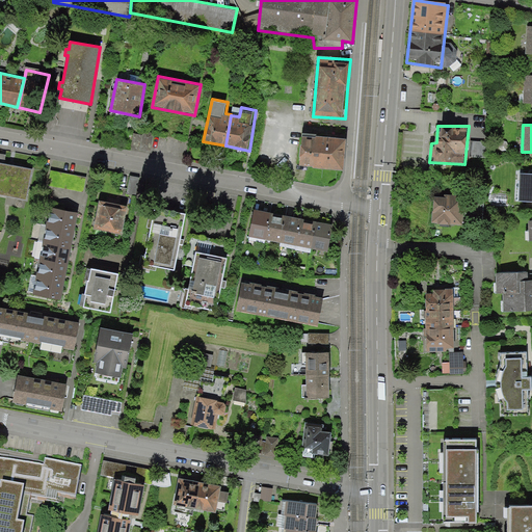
[(155,133),(143,131),(139,149),(151,152),(155,133)]
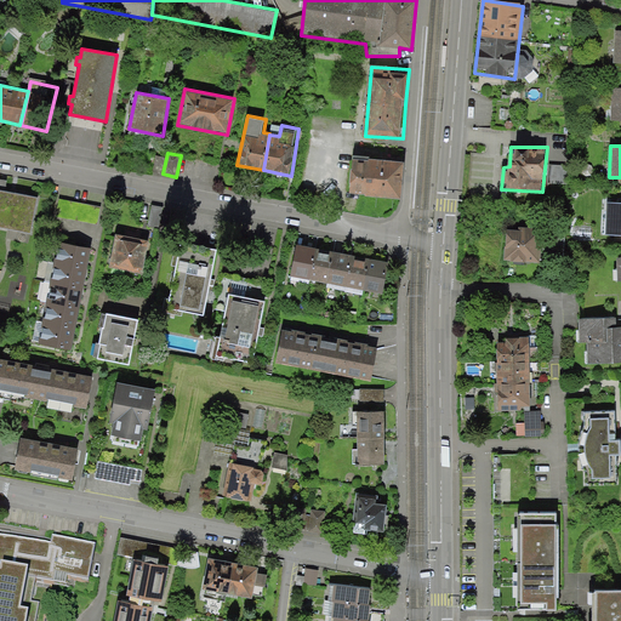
[(166,158),(157,155),(153,172),(163,174),(166,158)]
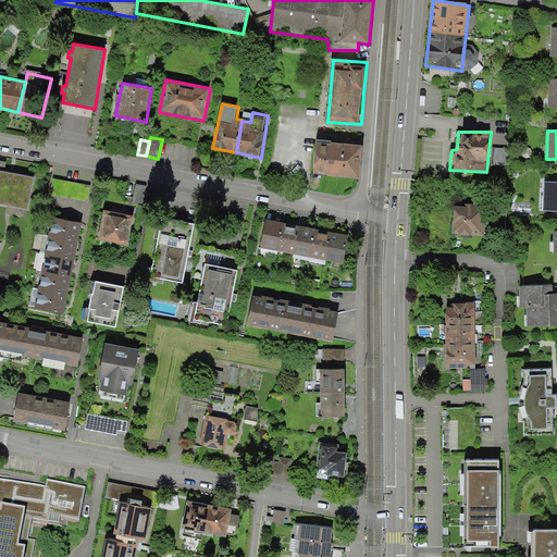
[(322,174),(359,176),(362,145),(319,140),(314,173),(322,174)]
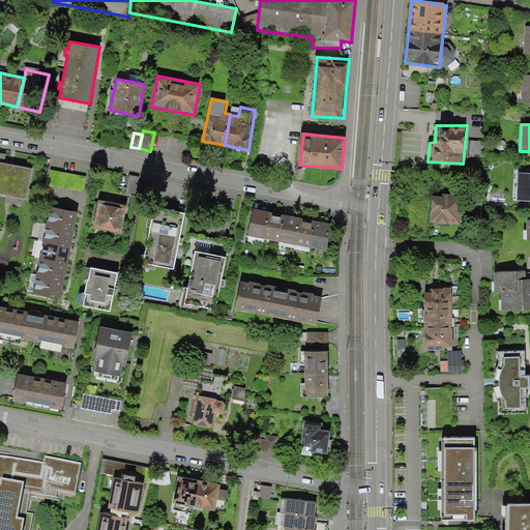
[(33,168),(0,162),(0,195),(27,200),(33,168)]
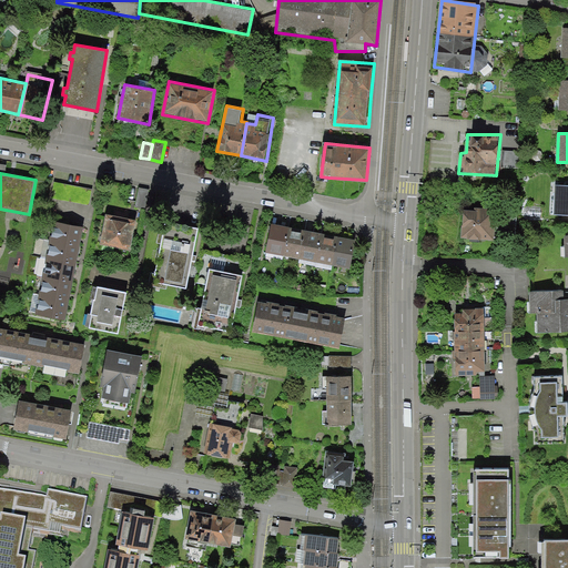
[(53,181),(50,199),(89,204),(91,188),(53,181)]
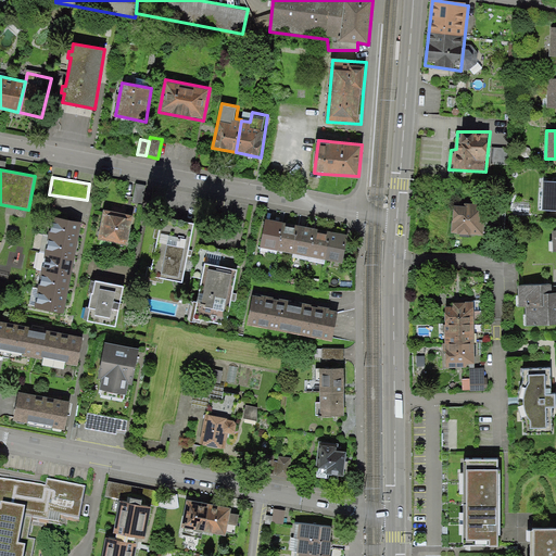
[(555,181),(544,181),(543,210),(555,210),(555,181)]
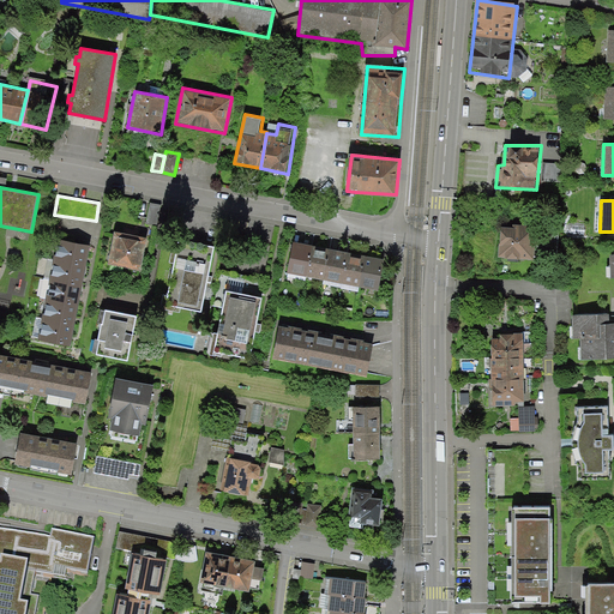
[(501,256),(534,258),(536,227),(505,223),(501,256)]
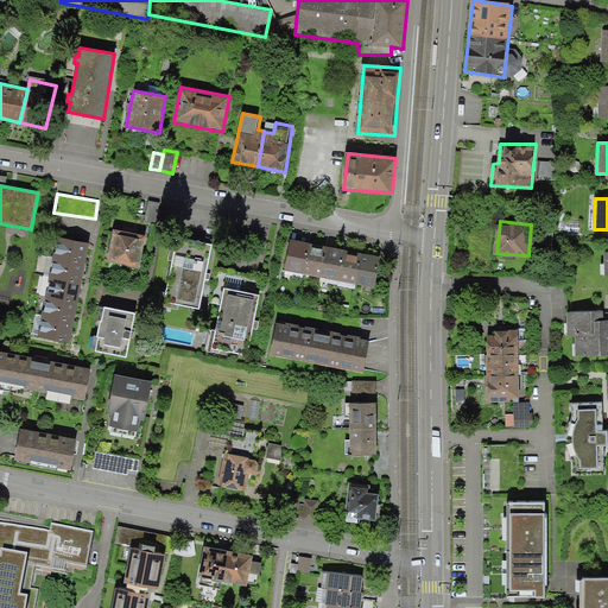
[(146,235),(114,228),(107,263),(139,270),(146,235)]
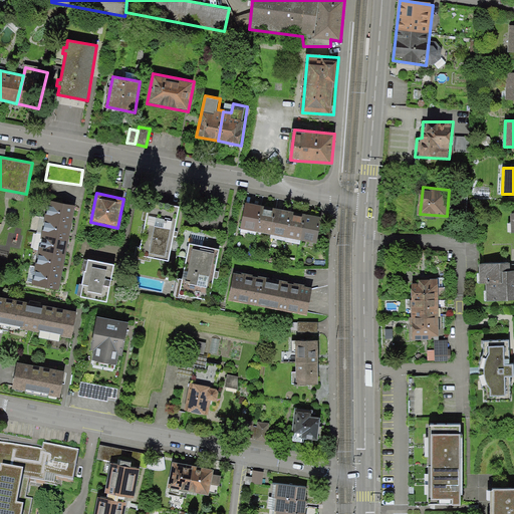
[(181,206),(148,199),(136,260),(152,263),(152,259),(170,263),(181,206)]
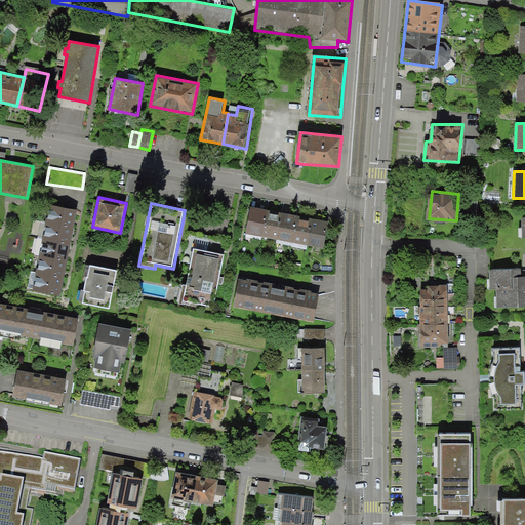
[(78,210),(50,205),(32,289),(59,295),(78,210)]
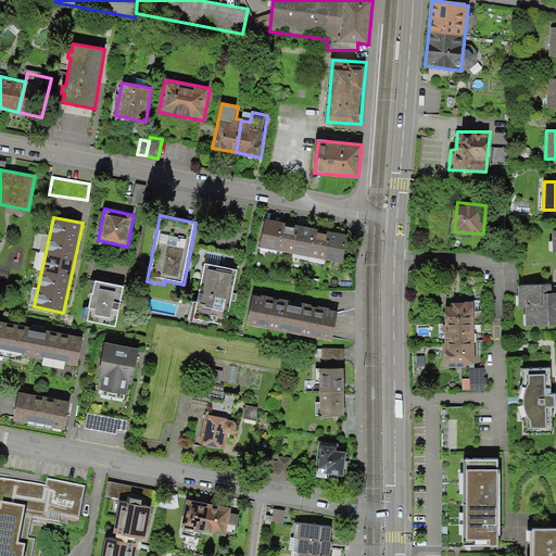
[(341,263),(346,235),(267,219),(261,249),(341,263)]
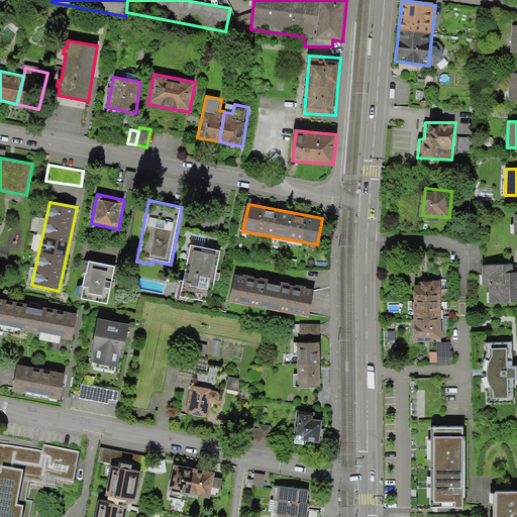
[(222,250),(190,243),(183,280),(180,280),(176,299),(184,301),(186,298),(212,303),(222,250)]
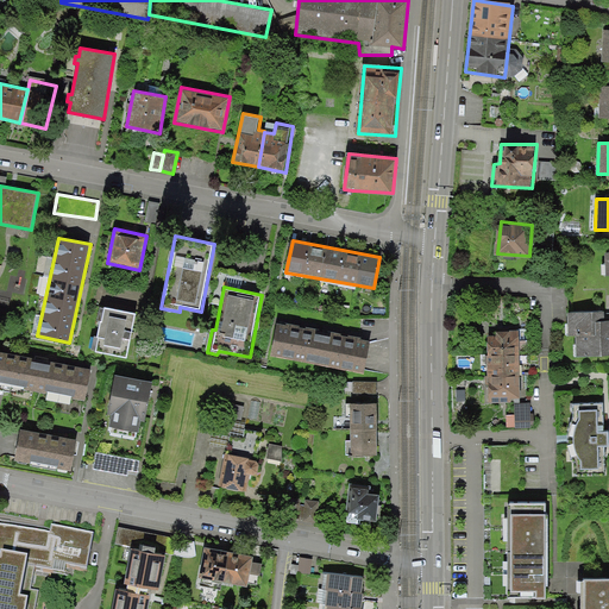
[(137,313),(104,306),(101,320),(100,320),(96,337),(98,338),(94,352),(127,359),(137,313)]
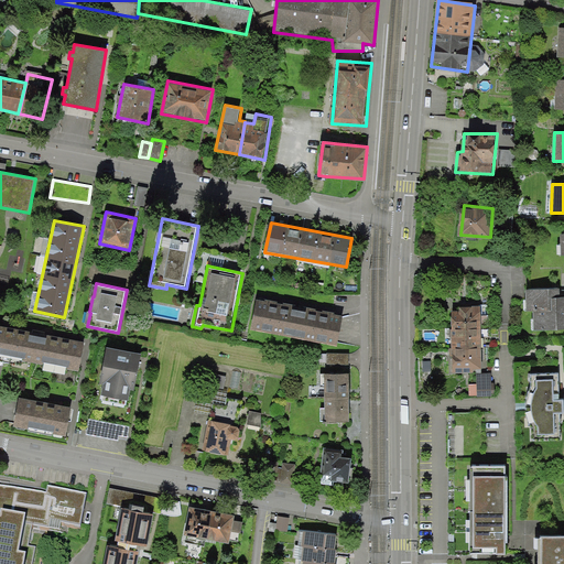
[(560,286),(527,289),(528,310),(534,310),(534,328),(563,326),(563,295),(560,296),(560,286)]
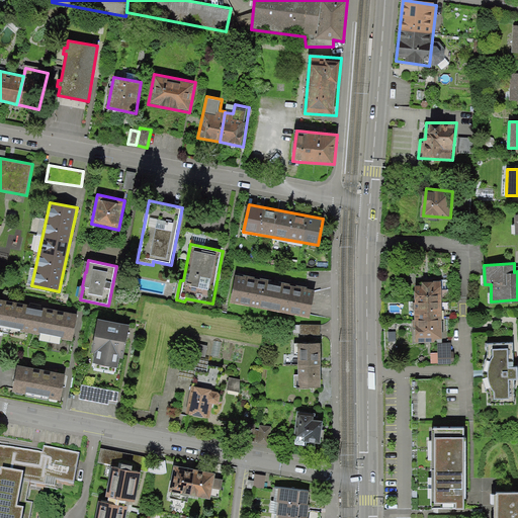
[(231,303),(309,318),(315,287),(236,272),(231,303)]
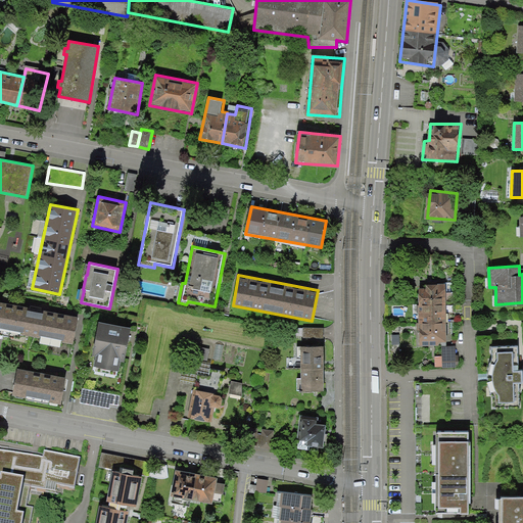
[(419,285),(420,343),(439,344),(441,368),(458,368),(457,346),(450,344),(447,284),(419,285)]
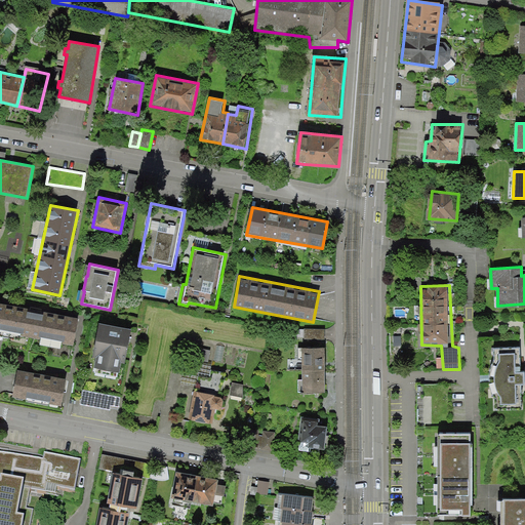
[(80,317),(0,301),(0,331),(76,346),(80,317)]
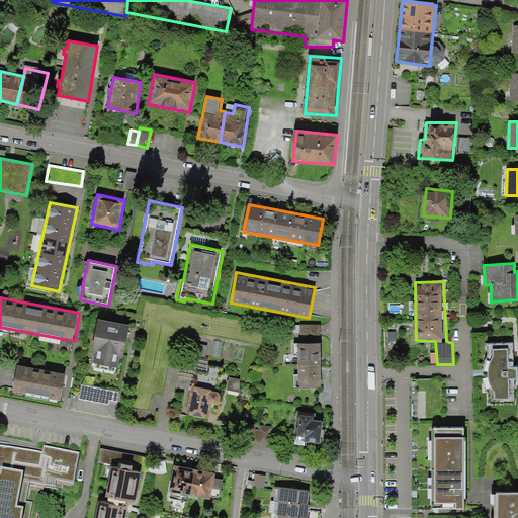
[(131,323),(98,317),(89,360),(121,367),(131,323)]
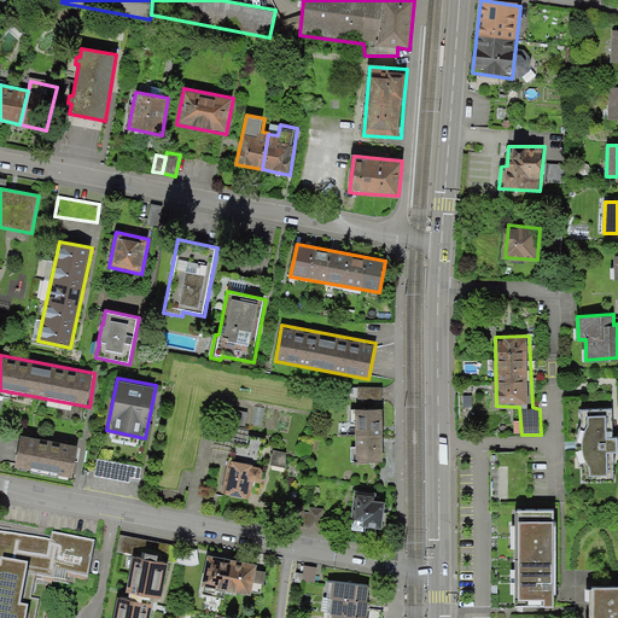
[(359,409),(383,410),(383,388),(359,388),(359,409)]
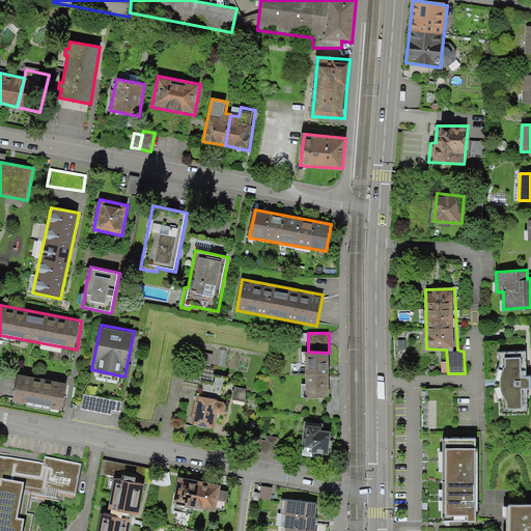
[(308,352),(305,352),(305,397),(329,397),(329,353),(308,352)]
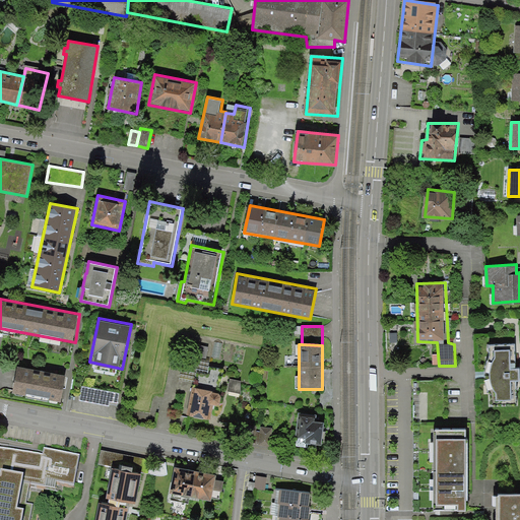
[(510,349),(496,349),(496,355),(495,360),(492,366),(491,372),(491,377),(491,382),(493,386),(495,389),(498,391),(498,398),(512,398),(512,379),(519,379),(519,369),(511,369),(510,349)]
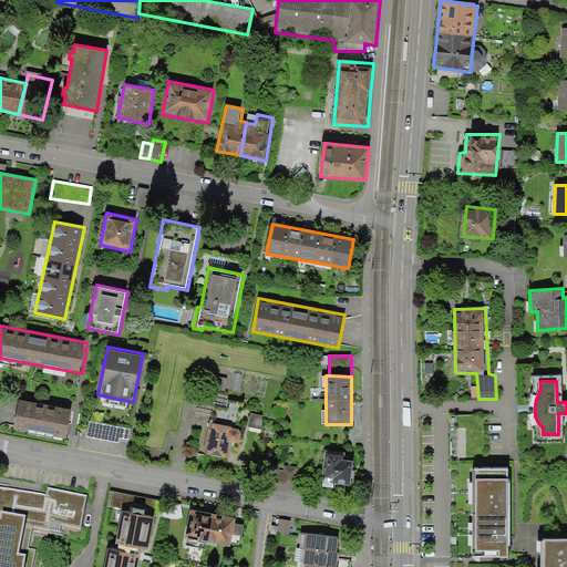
[(72,408),(19,398),(13,429),(65,439),(72,408)]
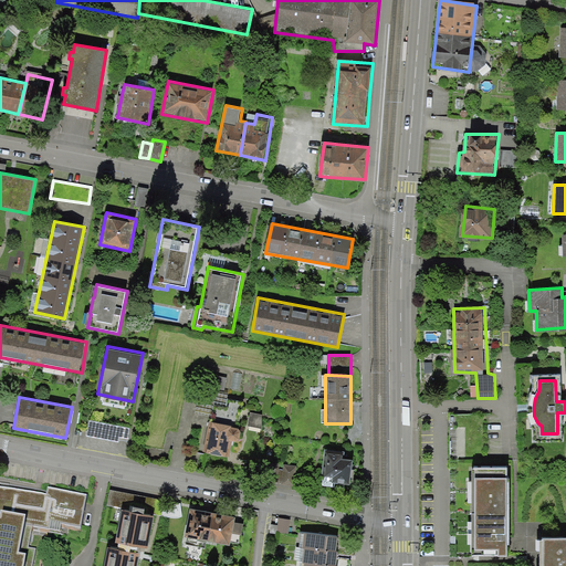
[(243,428),(212,421),(206,456),(237,461),(243,428)]
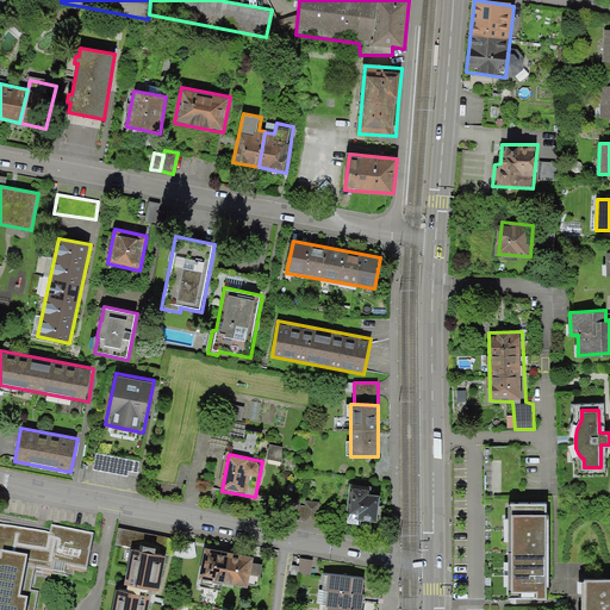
[(350,521),(378,523),(384,491),(354,486),(350,521)]
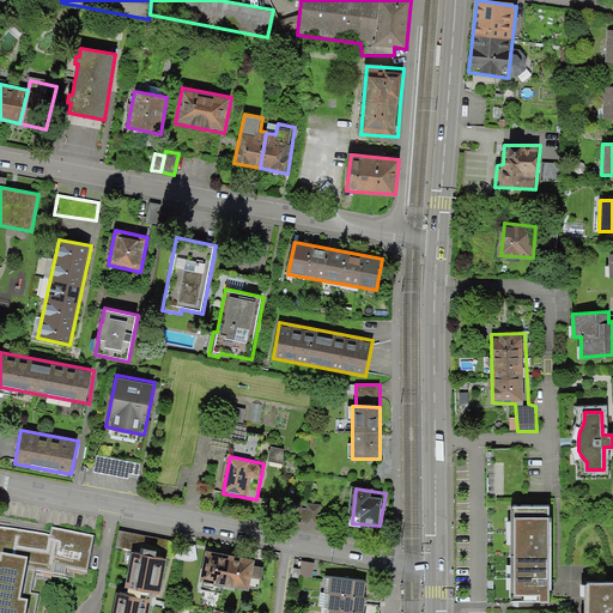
[(515,503),(516,599),(552,598),(552,504),(515,503)]
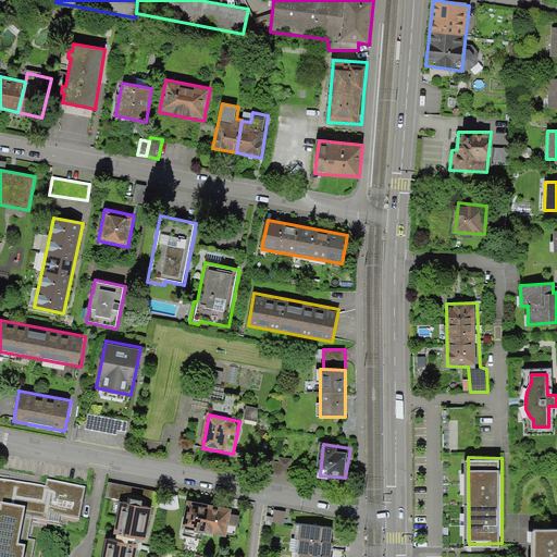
[(46,492),(0,482),(0,516),(0,515),(49,524),(50,518),(81,524),(86,491),(47,483),(46,492)]
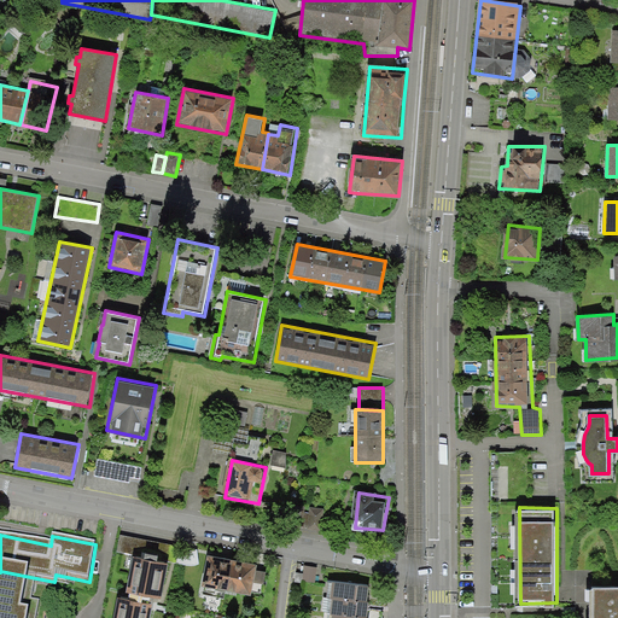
[(258,561),(207,552),(200,588),(252,598),(258,561)]
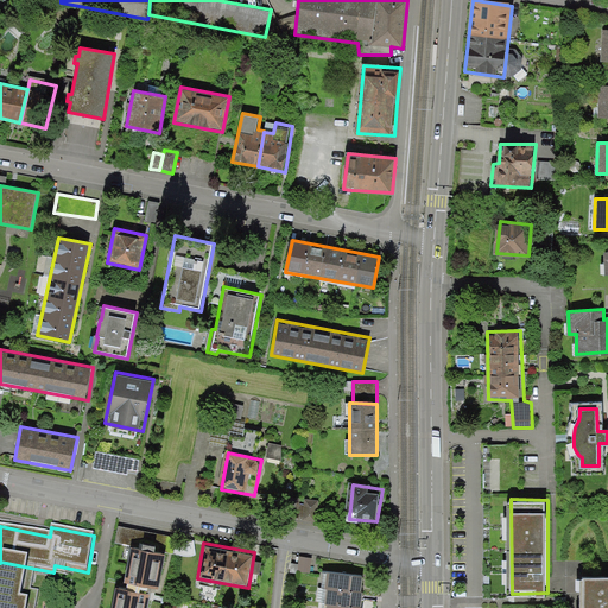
[(165,552),(130,545),(124,581),(159,587),(165,552)]
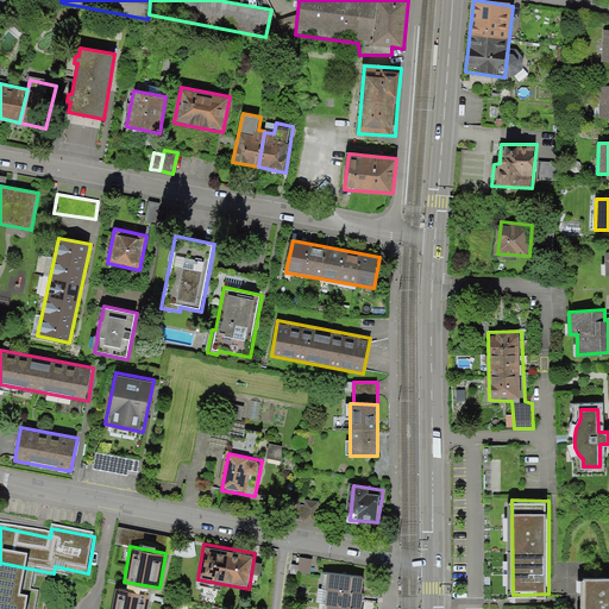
[(27,570),(0,563),(0,564),(0,608),(29,608),(20,607),(27,570)]
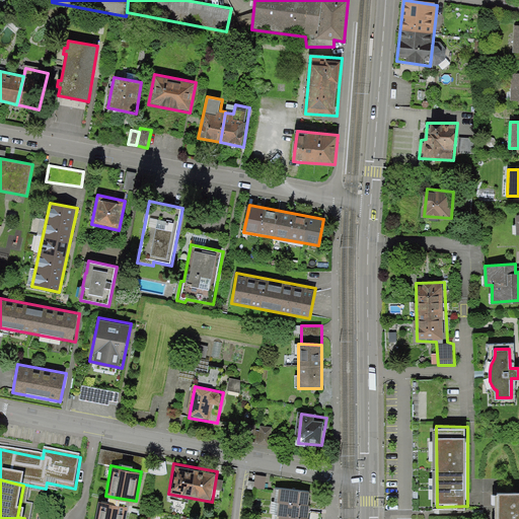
[(309,493),(279,489),(277,503),(279,503),(277,516),(279,516),(278,518),(307,518),(309,506),(307,506),(309,493)]
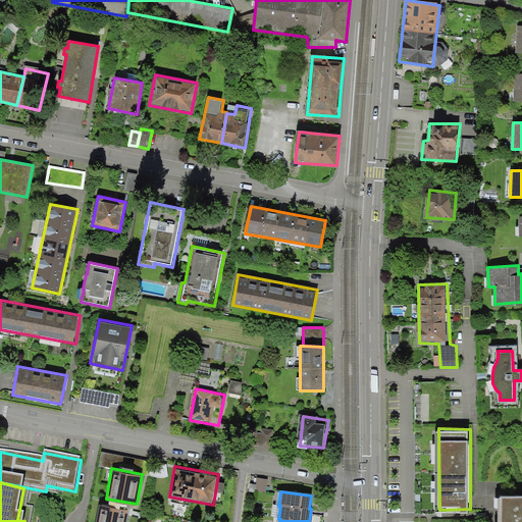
[(521,521),(521,493),(501,496),(500,521),(521,521)]
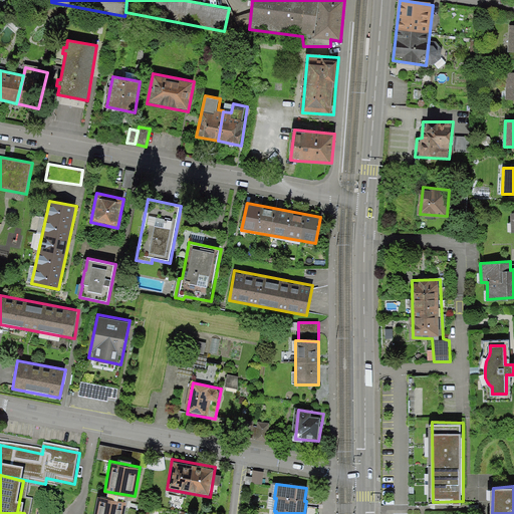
[(124,513),(127,501),(97,495),(93,513),(124,513)]
